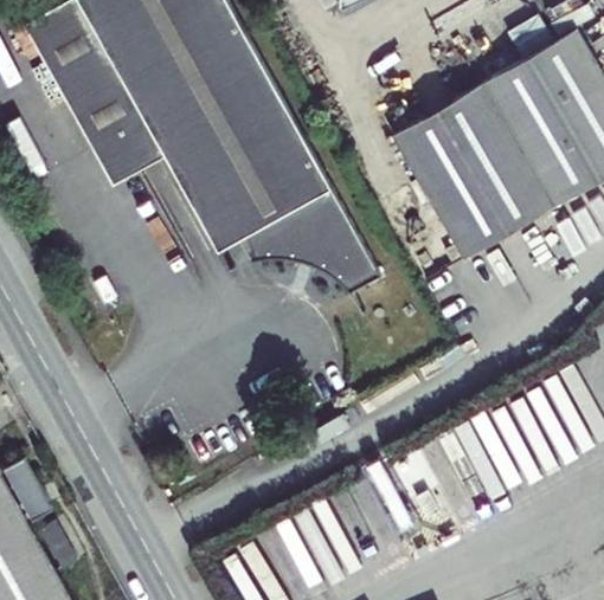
[(148,123),(165,154),(218,249),(239,237),(252,259),(264,257),(282,256),(294,257),(312,262),(333,275),(341,283),(348,292),(379,276),(225,0),(66,0),(25,24),(96,152),(148,123)]
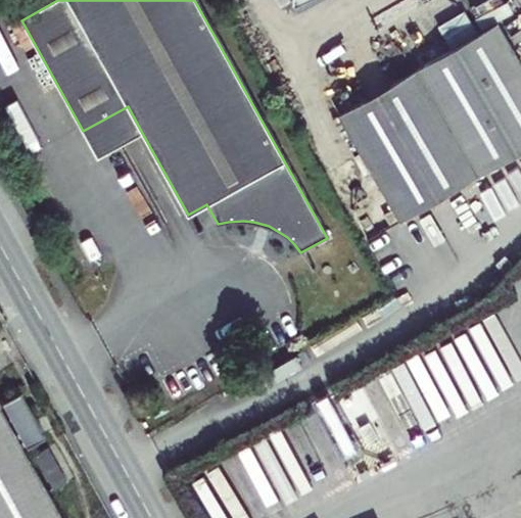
[(520,63),(500,26),(338,116),(399,223),(520,153),(520,63)]
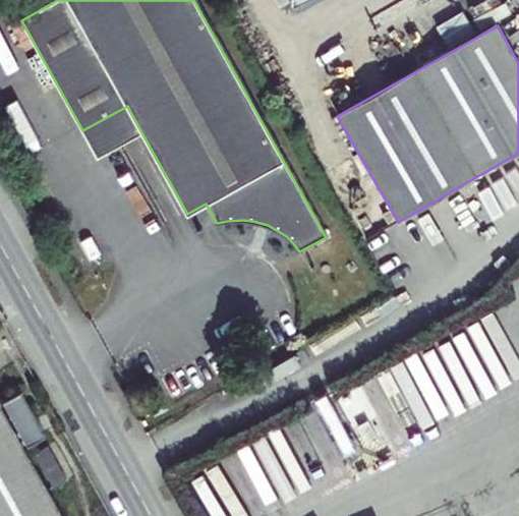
[(127,106),(82,130),(98,158),(141,132),(127,106)]
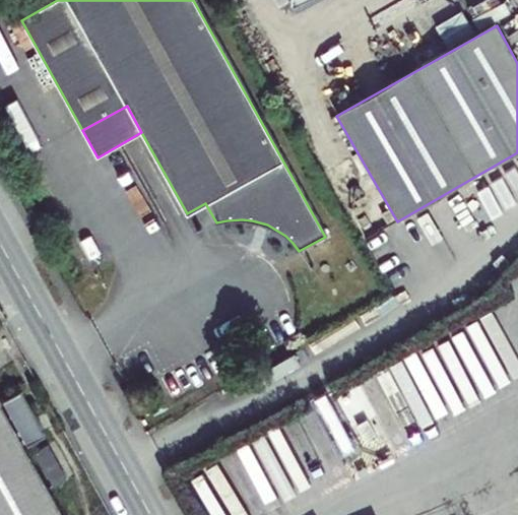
[(488,321),(383,375),(413,435),(517,383),(517,380),(488,321)]
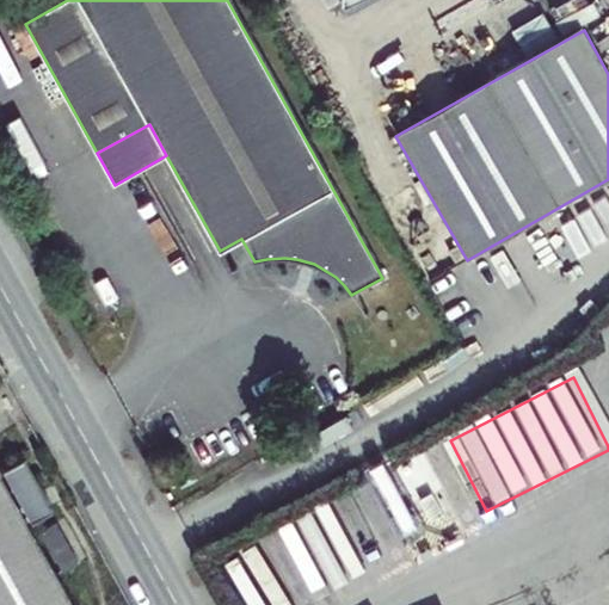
[(23,467),(2,477),(31,530),(53,519),(23,467)]
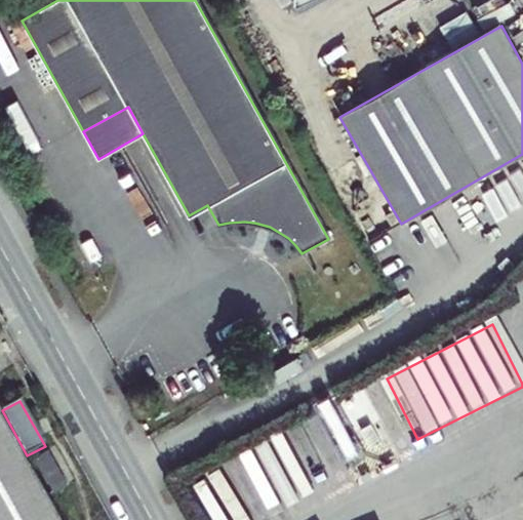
[(0,411),(1,411),(0,409),(0,519),(56,519),(0,415),(0,411)]
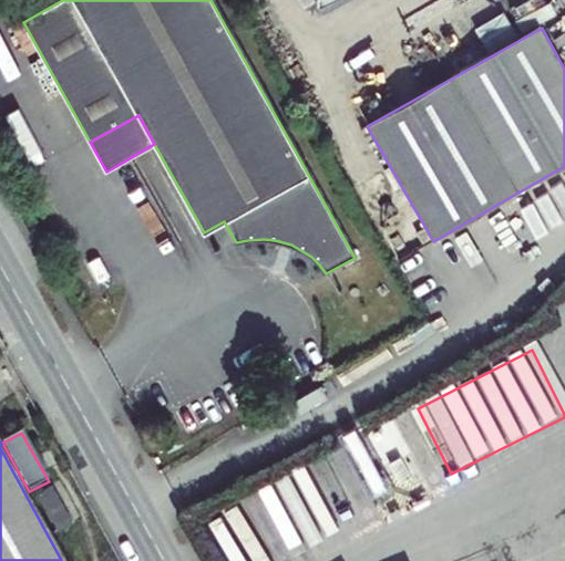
[(301,560),(350,536),(316,469),(219,519),(240,560),(301,560)]
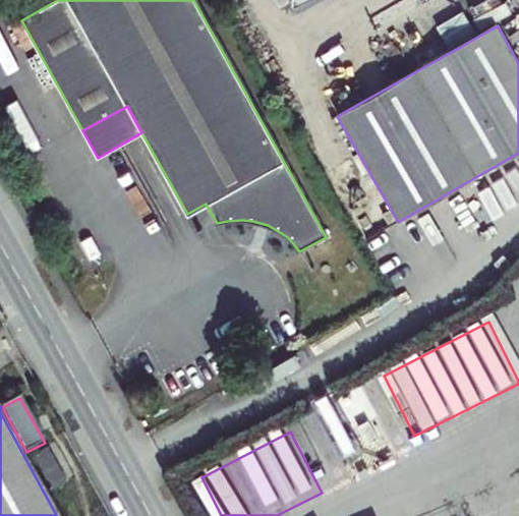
[(46,453),(34,460),(52,494),(64,486),(46,453)]
